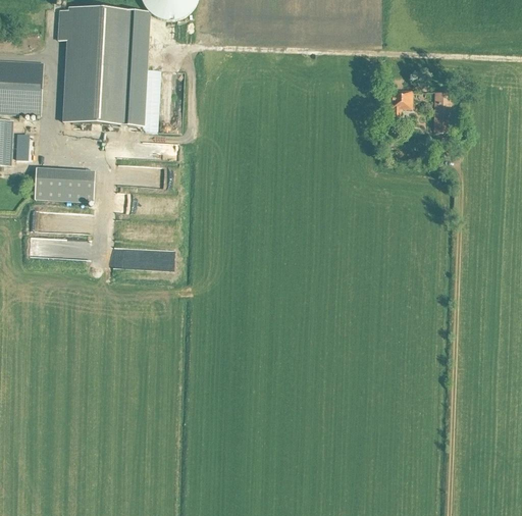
[(154,0),(153,1),(151,4),(150,7),(149,24),(151,28),(153,31),(155,33),(158,35),(161,37),(165,38),(168,39),(172,39),(175,38),(178,37),(181,36),(185,34),(188,31),(190,29),(192,26),(193,21),(193,18),(194,14),(193,11),(192,7),(190,4),(188,1),(187,0),(154,0)]
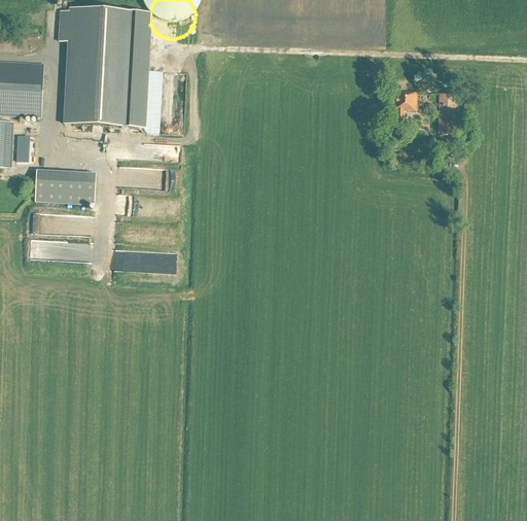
[(144,125),(150,8),(69,4),(69,7),(60,7),(58,38),(67,38),(63,120),(144,125)]
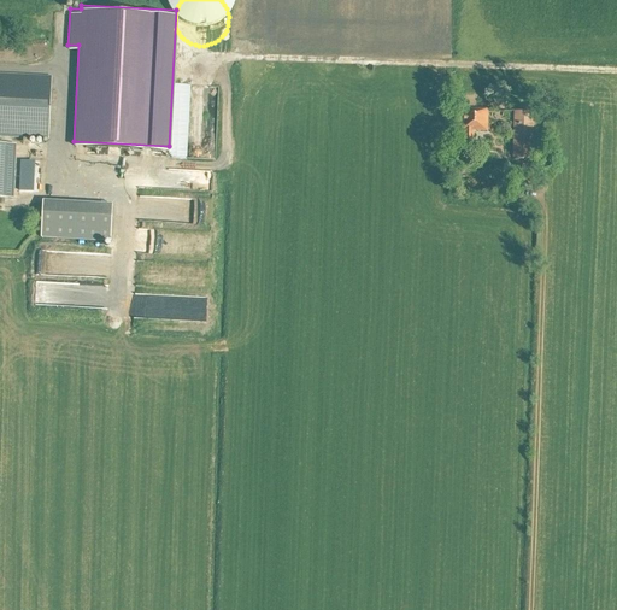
[(0,69),(0,130),(10,132),(48,134),(52,72),(0,69)]
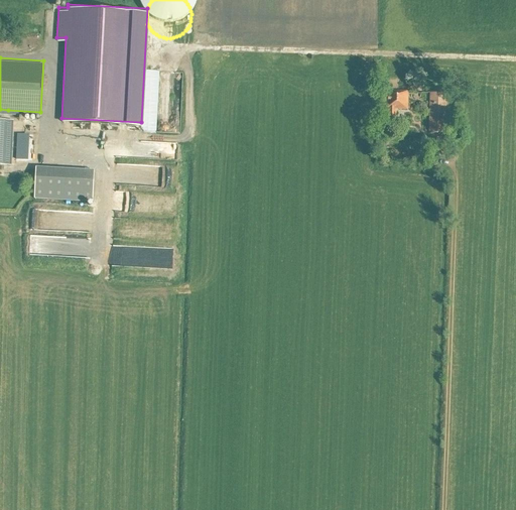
[(387,114),(395,115),(396,104),(407,104),(408,87),(393,87),(386,87),(385,114),(387,114)]
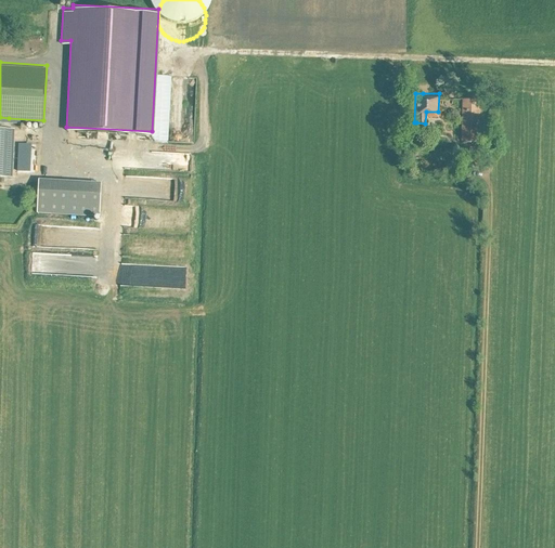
[(462,138),(479,139),(480,95),(463,94),(463,111),(462,138)]
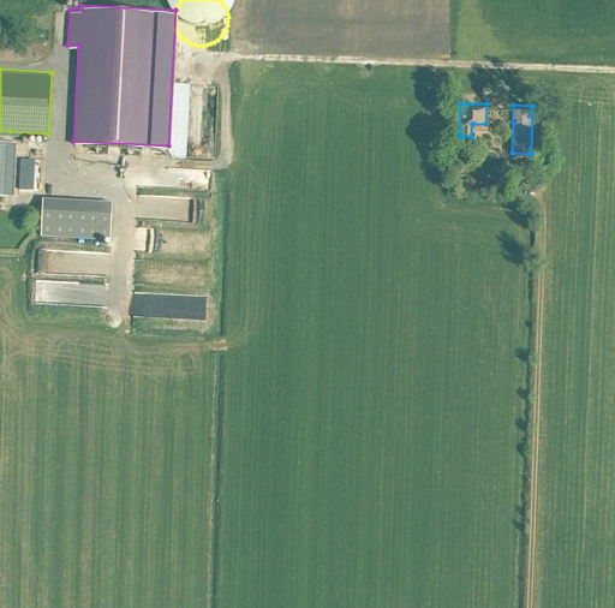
[(0,191),(10,192),(12,139),(9,138),(10,131),(0,130),(0,191)]
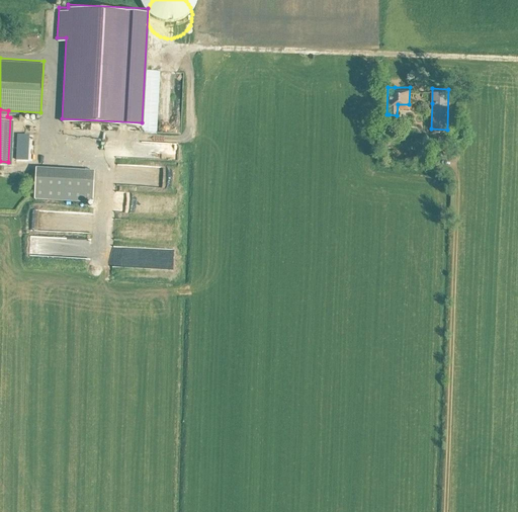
[(35,163),(34,194),(93,197),(95,166),(35,163)]
